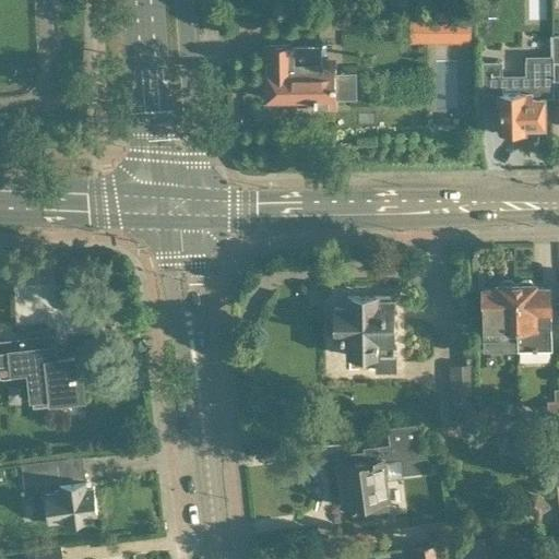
[(471,19),(412,19),(412,43),(472,42),(471,19)]
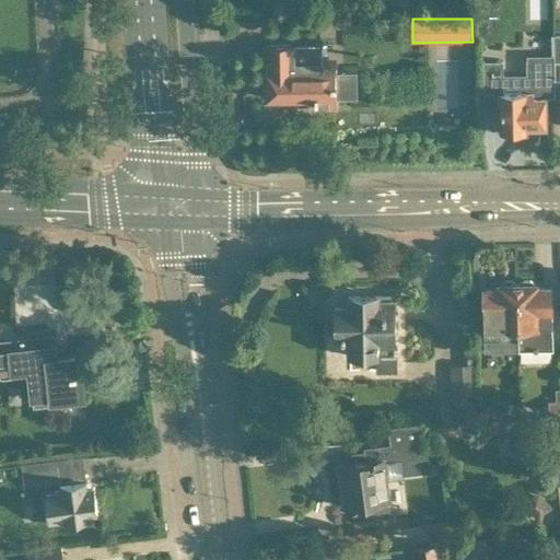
[(335,63),(322,63),(322,44),(266,45),(267,100),(315,98),(315,101),(336,101),(335,63)]
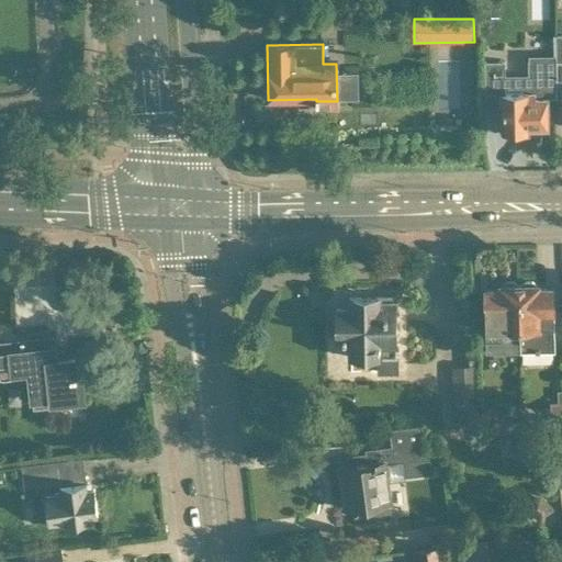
[(504,62),(484,62),(484,93),(504,93),(504,98),(498,98),(498,100),(499,125),(504,125),(505,132),(508,132),(512,135),(519,135),(523,131),(526,131),(526,126),(548,126),(547,97),(557,97),(555,77),(555,75),(555,54),(528,55),(529,75),(504,75),(504,62)]
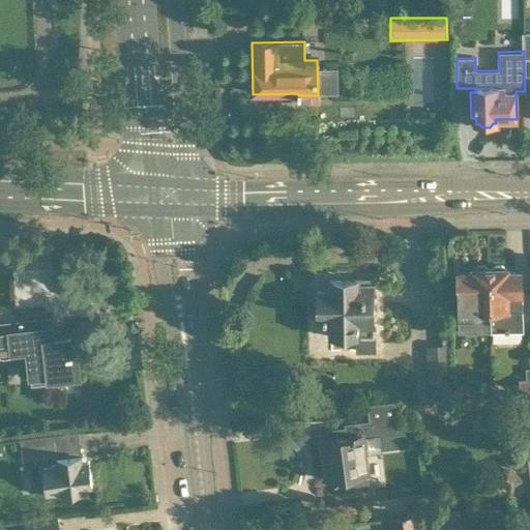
[(472,272),(458,273),(458,295),(459,310),(459,319),(459,332),(491,332),(491,324),(490,268),(487,268),(483,265),(477,265),(474,269),(472,269),(472,272)]
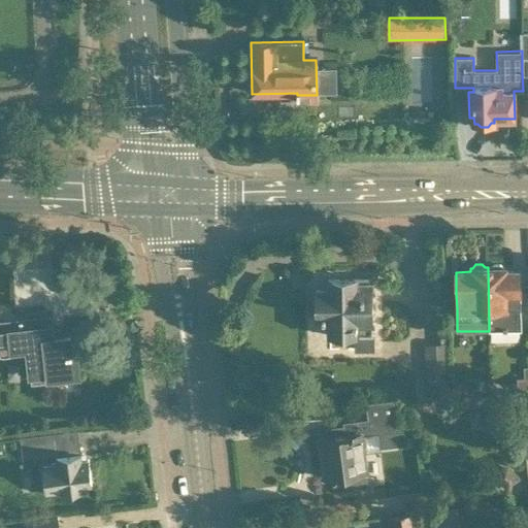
[(490,267),(488,267),(489,323),(489,331),(521,330),(520,293),(520,270),(505,271),(505,267),(502,267),(500,264),(493,264),(490,267)]
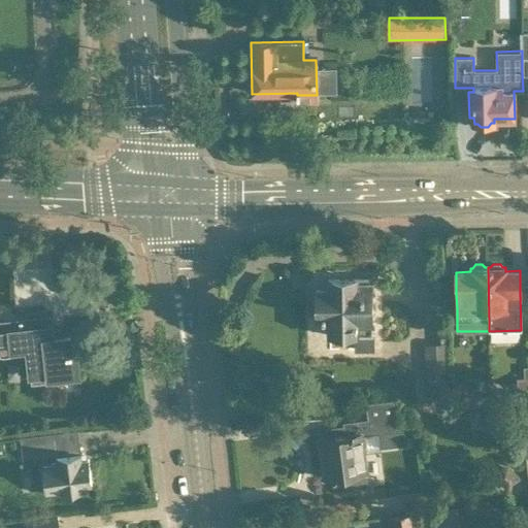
[(307,311),(315,311),(315,321),(328,321),(328,335),(354,334),(354,349),(371,349),(370,277),(328,278),(328,290),(315,290),(315,294),(307,294),(307,311)]
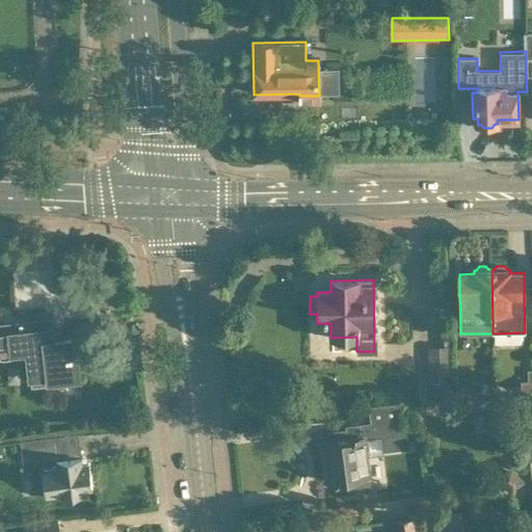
[(0,325),(0,358),(28,355),(30,377),(50,375),(50,379),(78,377),(76,357),(72,357),(70,340),(51,342),(49,321),(0,325)]
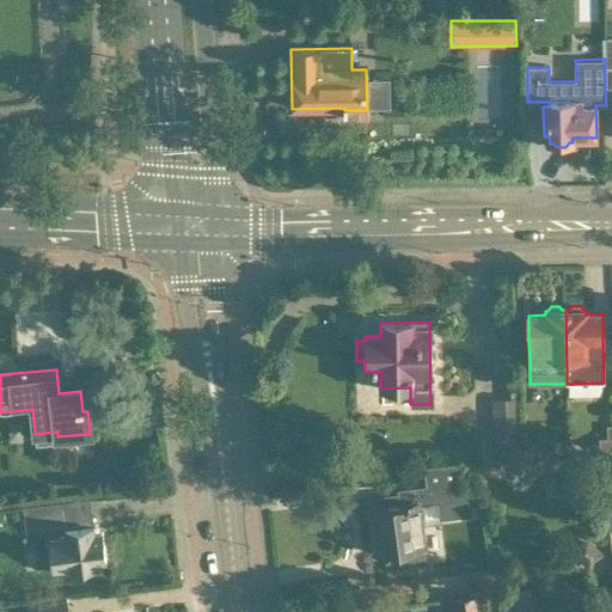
[(518,398),(491,399),(494,460),(496,460),(496,464),(518,463),(518,460),(521,460),(518,398)]
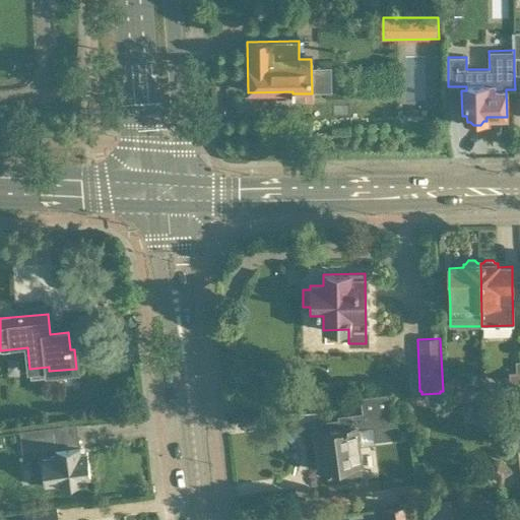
[(519,387),(519,361),(515,362),(516,373),(508,373),(508,388),(519,387)]
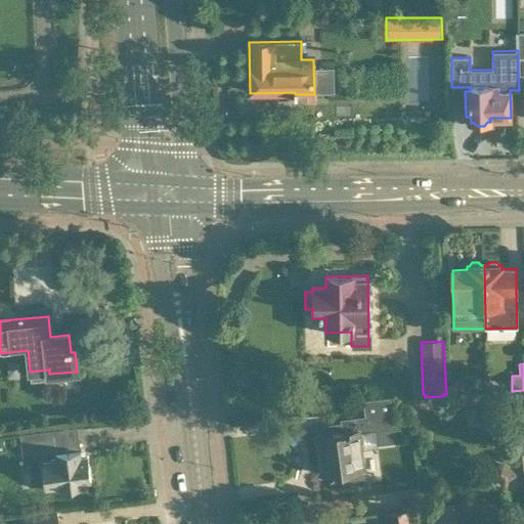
[(449,391),(462,390),(461,373),(448,373),(449,391)]
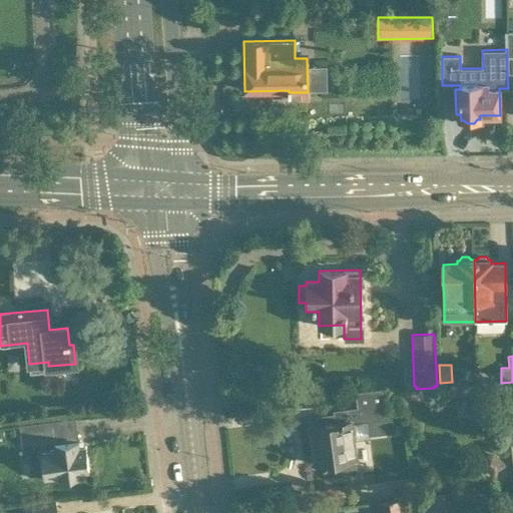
[(490,385),(437,386),(438,404),(441,403),(448,401),(454,400),(462,399),(471,399),(478,399),(482,399),(490,399),(490,385)]
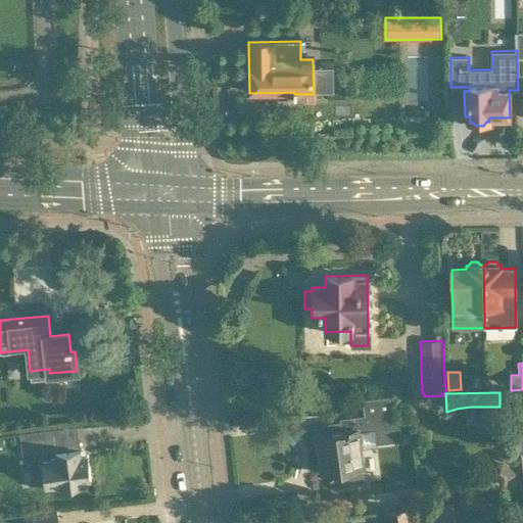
[(327,432),(317,433),(322,474),(341,471),(342,479),(363,477),(362,469),(363,468),(358,430),(373,428),(375,443),(403,439),(401,425),(394,426),(390,396),(380,397),(364,399),(366,417),(340,420),(340,422),(326,424),(327,432)]
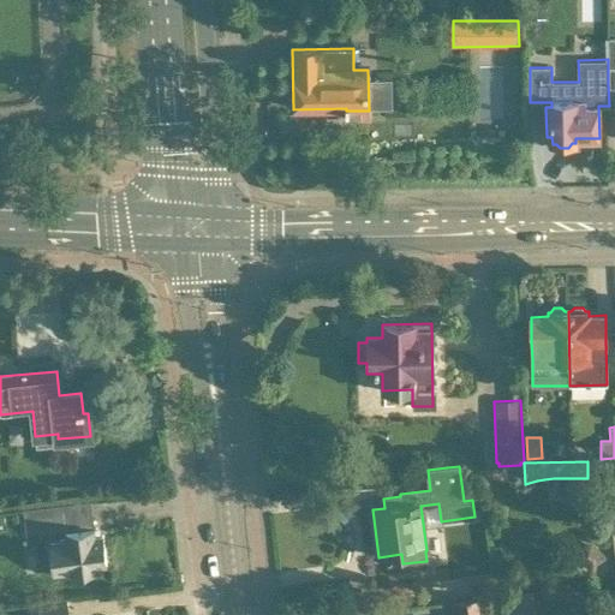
[(107,566),(103,533),(97,535),(67,531),(65,511),(24,517),(28,545),(36,544),(40,572),(54,569),(54,572),(71,569),(71,572),(99,568),(99,566),(107,566)]
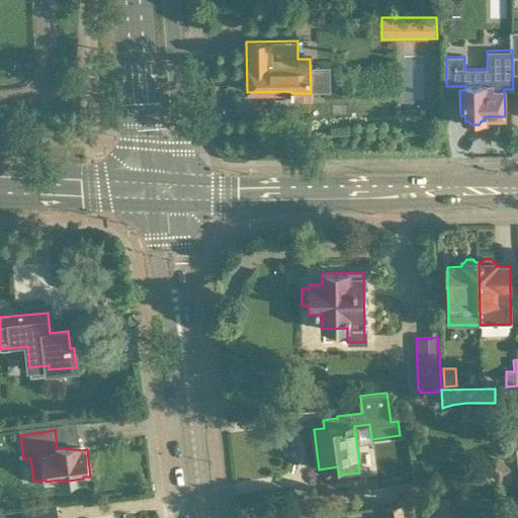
[(490,475),(497,482),(499,483),(502,483),(503,483),(512,473),(512,471),(512,469),(512,468),(500,456),(496,456),(493,457),(490,459),(485,464),(485,467),(486,470),(490,475)]
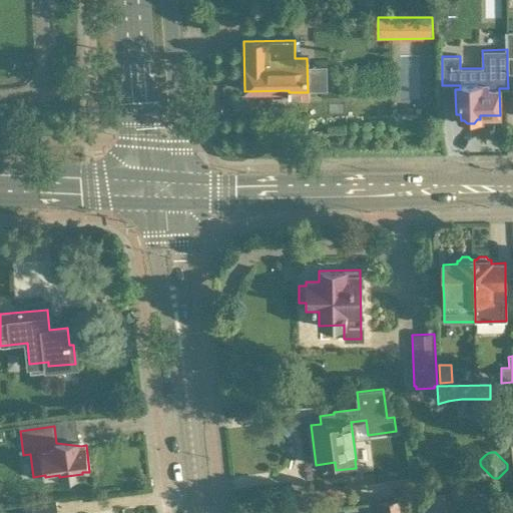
[(421,495),(402,498),(404,512),(406,512),(423,511),(421,495)]
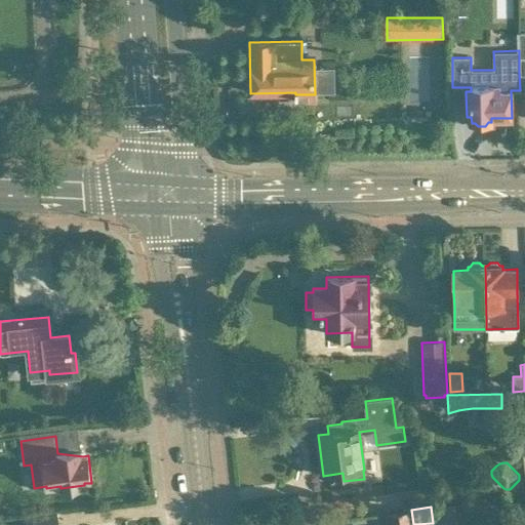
[(413,524),(411,510),(388,513),(389,524),(413,524)]
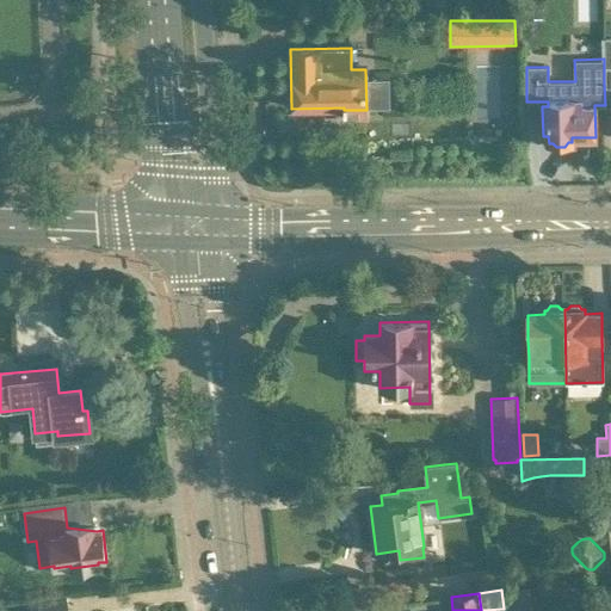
[(68,610),(67,599),(39,603),(39,610),(68,610)]
